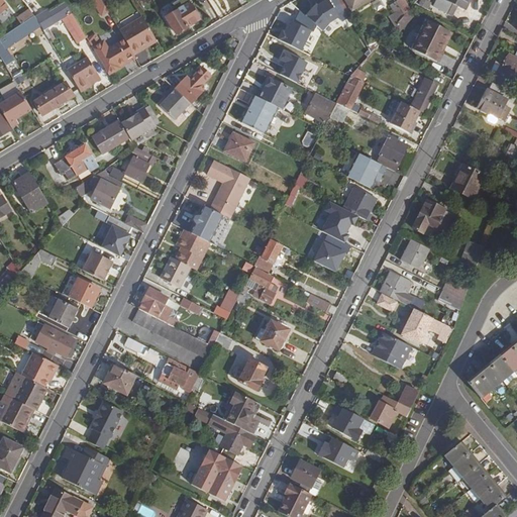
[(92,0),(101,15),(107,11),(100,0),(92,0)]
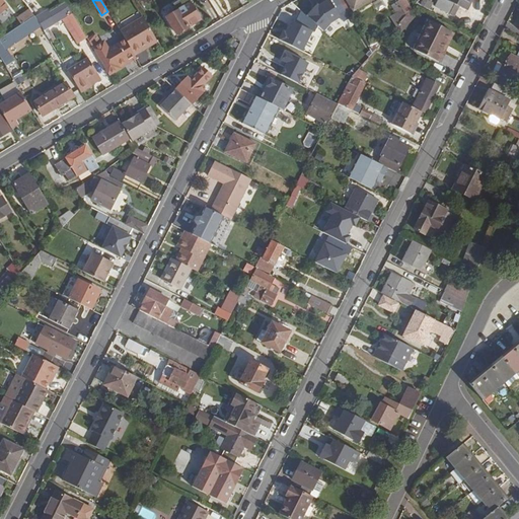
[(167,17),(177,33),(201,19),(190,0),(183,0),(179,3),(182,8),(173,14),(172,11),(167,14),(168,17),(167,17)]
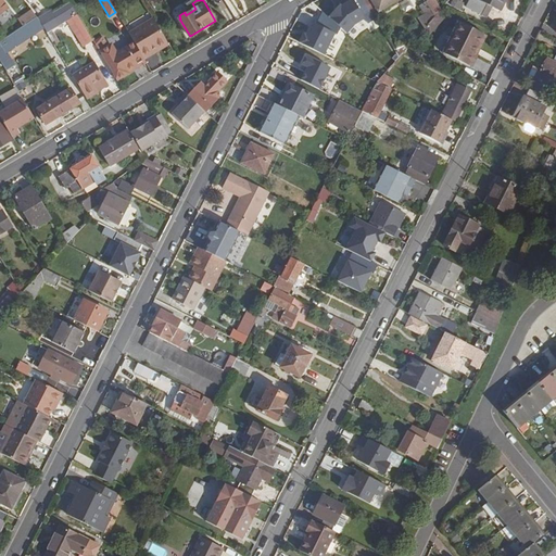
[(328,17),(340,28),(345,34),(353,26),(364,20),(367,25),(374,21),(361,0),(357,0),(351,4),(351,7),(343,11),(342,9),(328,17)]
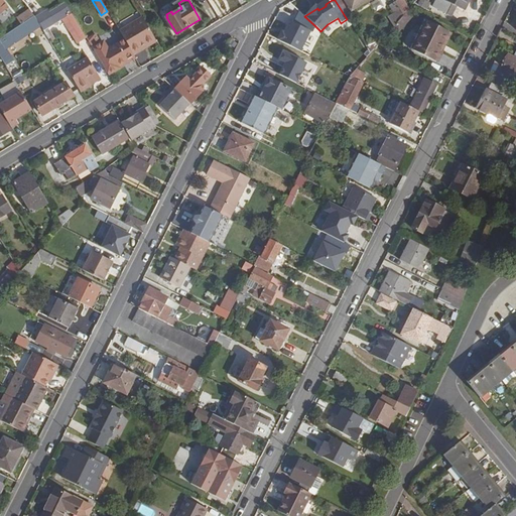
[(345,0),(352,11),(370,0),(345,0)]
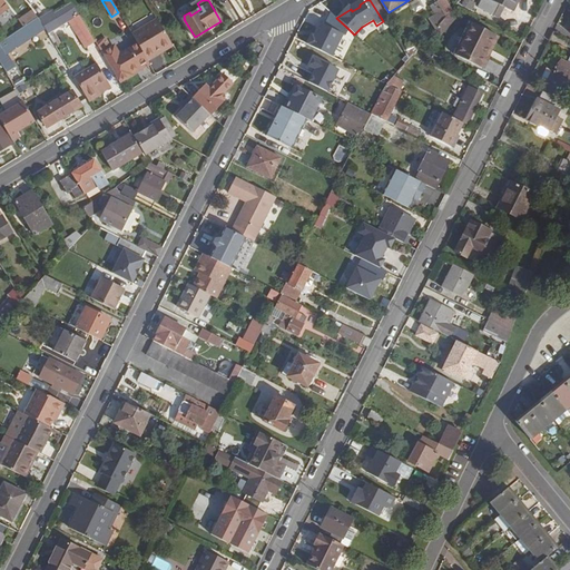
[(444,0),(440,0),(436,2),(445,19),(452,12),(444,0)]
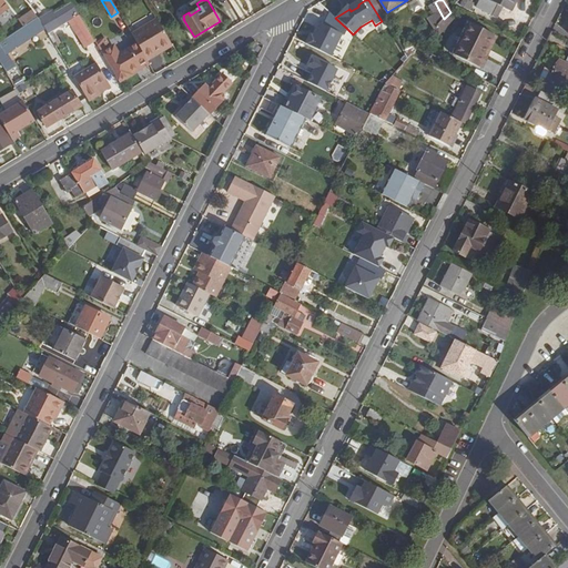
[(474,2),(468,0),(462,0),(459,4),(470,10),(474,2)]
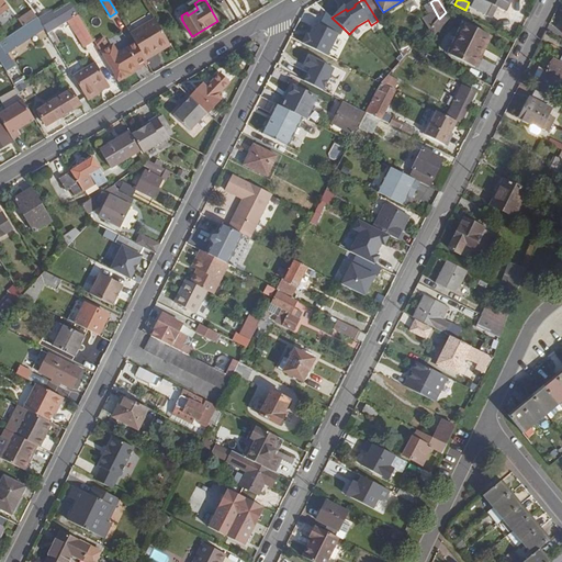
[(482,0),(478,11),(486,15),(492,4),(498,8),(506,11),(512,0),(482,0)]
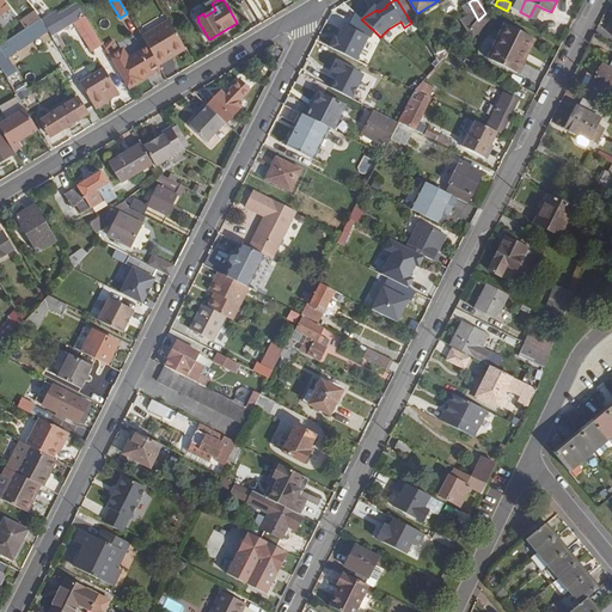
[(478,20),(469,2),(461,7),(466,17),(460,20),(467,32),(478,20)]
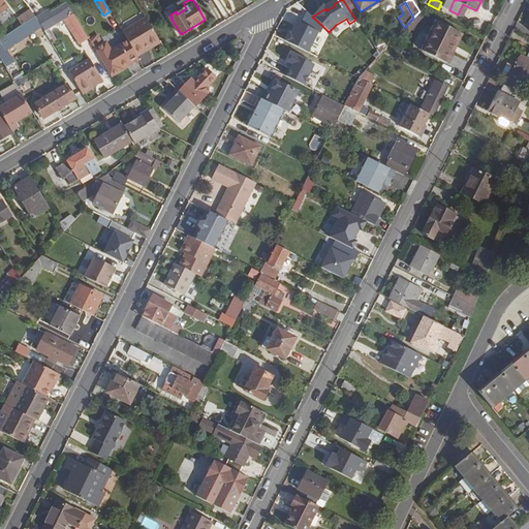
[(469,7),(463,4),(458,14),(464,18),(469,7)]
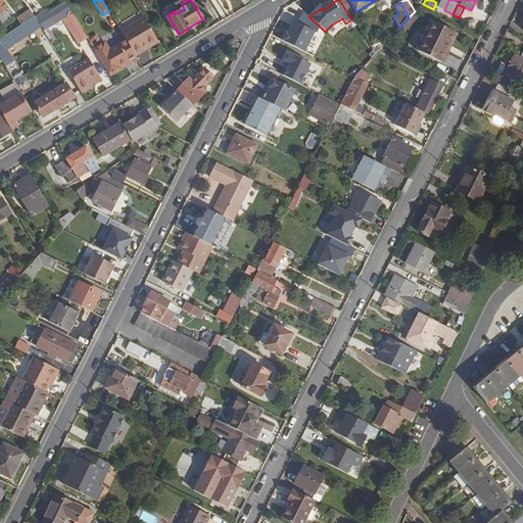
[(29,9),(16,18),(21,26),(35,16),(29,9)]
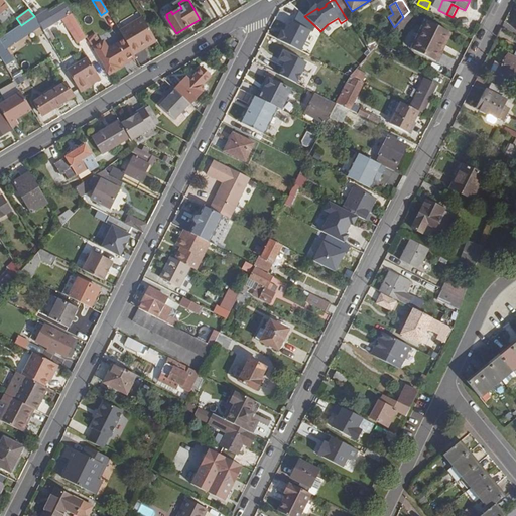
[(55,24),(47,11),(44,13),(52,25),(55,24)]
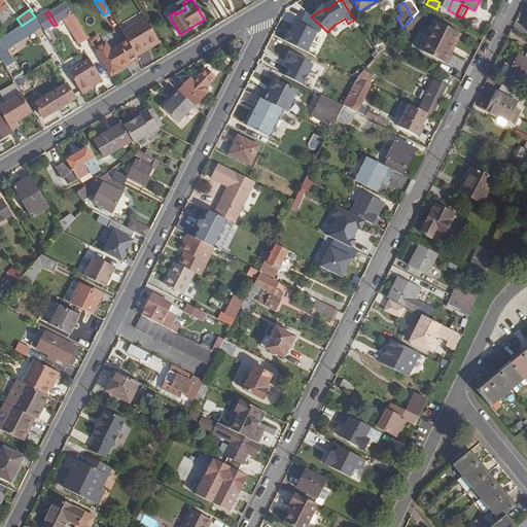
[(283,42),(306,54),(316,33),(319,34),(322,27),(311,16),(305,11),(299,24),(295,22),(289,34),(287,33),(283,42)]
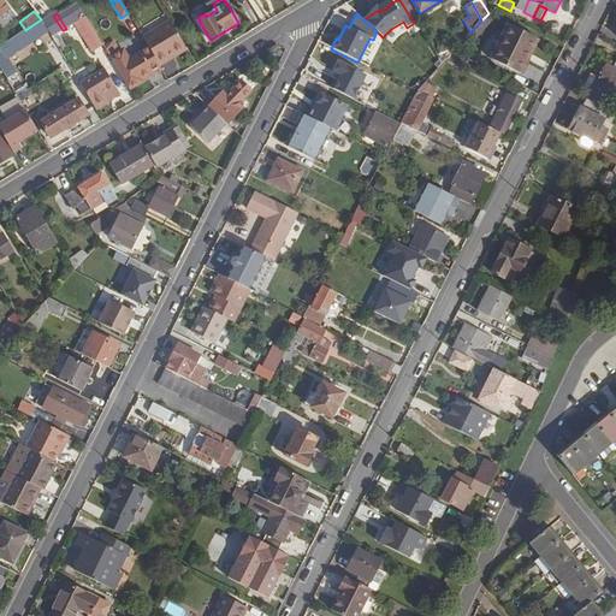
[(53,16),(42,22),(52,37),(63,30),(53,16)]
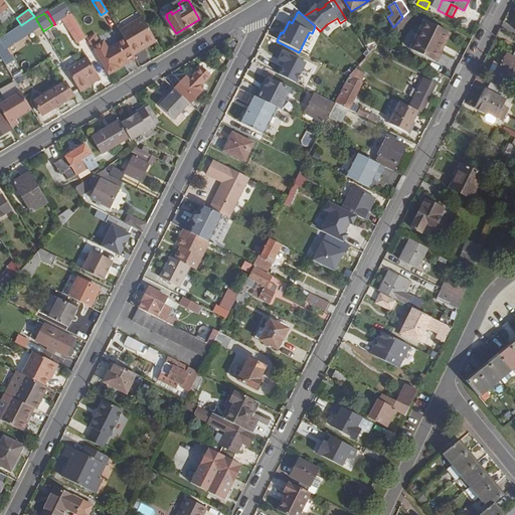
[(86,36),(72,14),(63,19),(77,41),(86,36)]
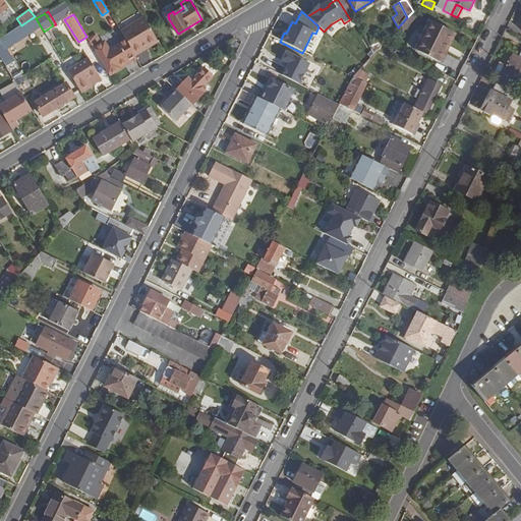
[(35,16),(21,25),(0,40),(0,56),(7,68),(14,64),(5,49),(40,25),(35,16)]
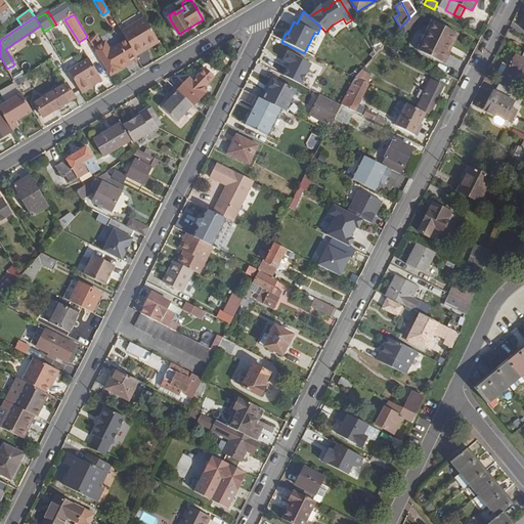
[(144,17),(121,32),(126,39),(136,56),(144,51),(142,48),(157,39),(144,17)]
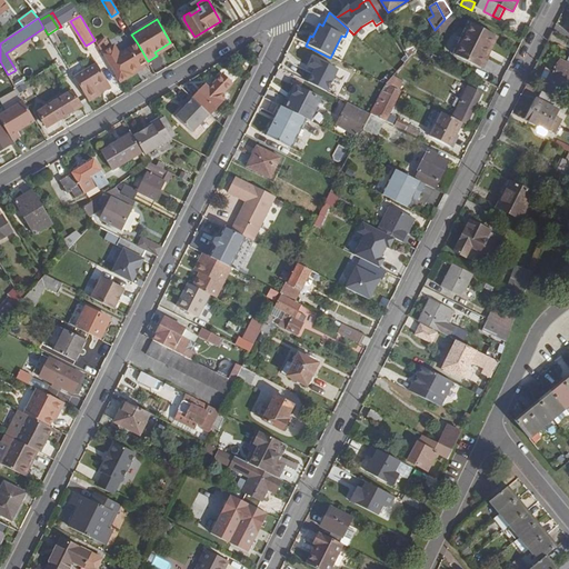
[(483,29),(469,21),(462,33),(466,35),(455,55),(477,67),(492,37),(482,32),(483,29)]
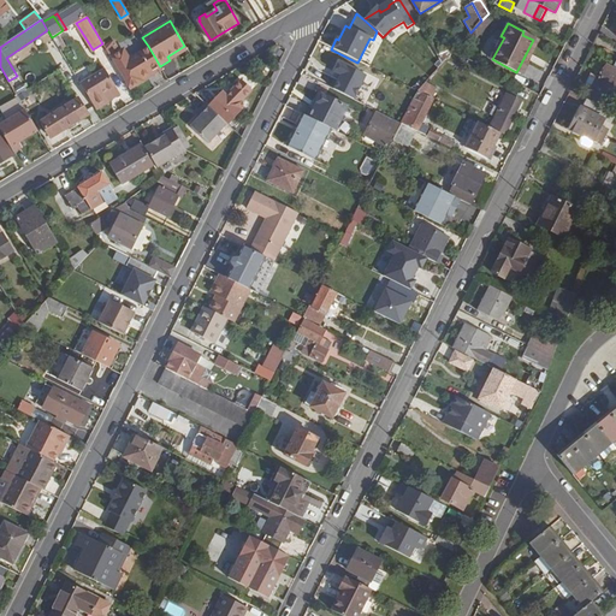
[(539,39),(523,31),(522,35),(533,40),(516,72),(521,75),(539,39)]
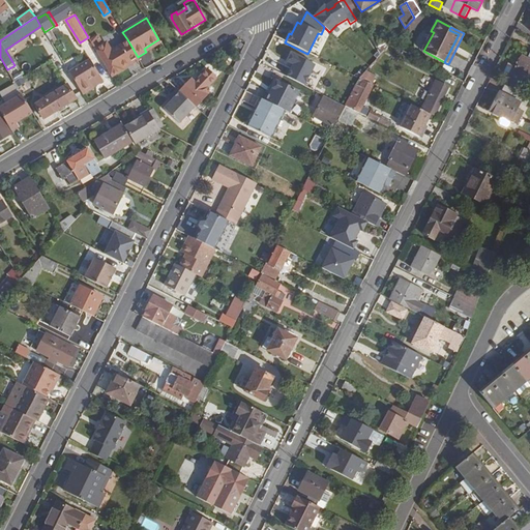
[(434,32),(431,31),(421,50),(423,51),(434,32)]
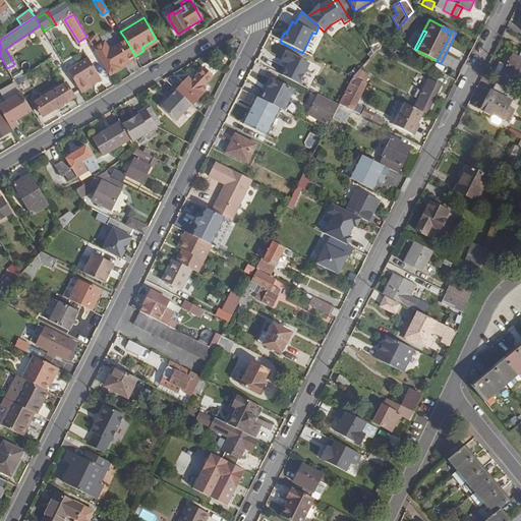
[(103,43),(100,44),(96,37),(89,41),(110,74),(120,68),(118,66),(135,56),(125,39),(108,51),(103,43)]
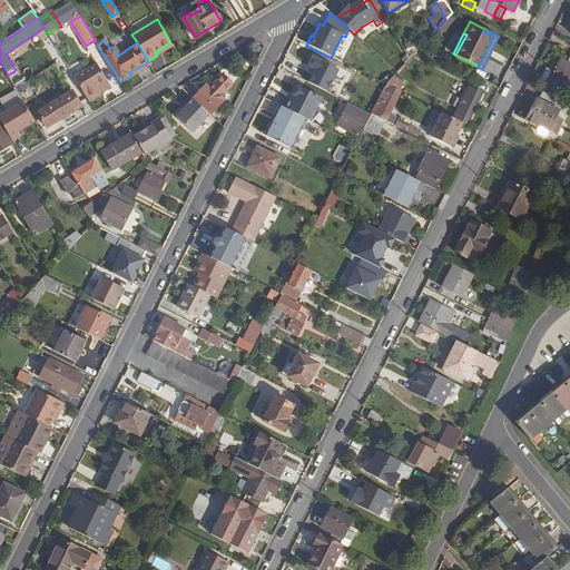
[(173,46),(170,42),(155,52),(157,56),(173,46)]
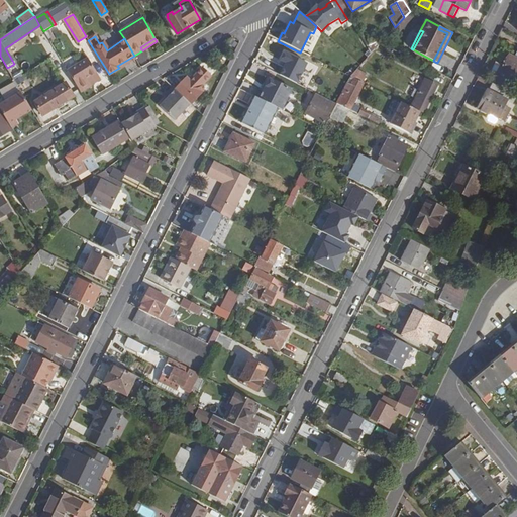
[(504,64),(501,63),(491,82),(493,83),(511,92),(515,85),(516,85),(516,50),(514,56),(509,54),(504,64)]
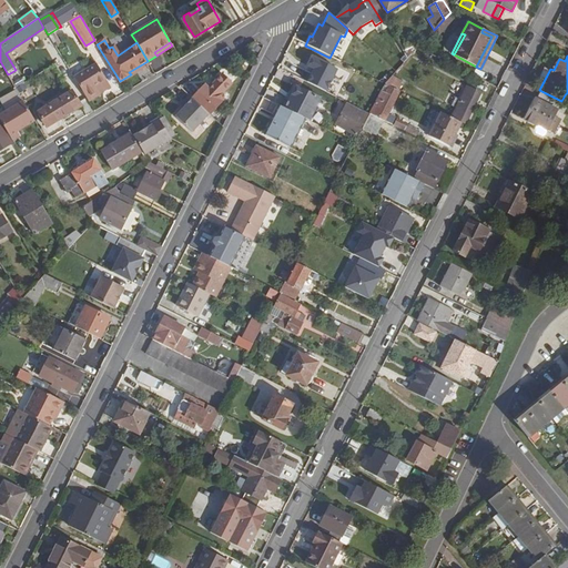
[(307,82),(326,91),(337,69),(313,57),(308,66),(314,69),(307,82)]
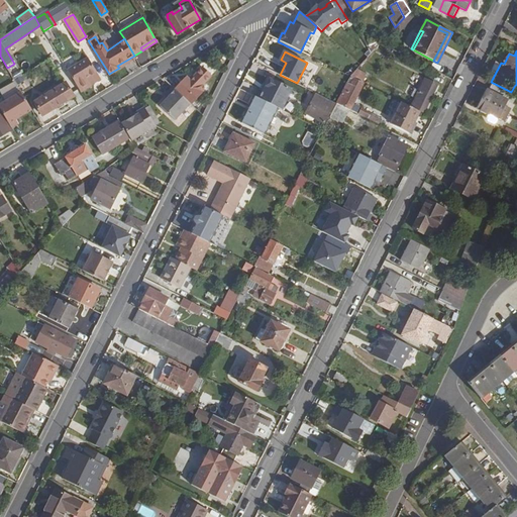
[(94,68),(87,57),(66,69),(79,90),(90,83),(85,74),(94,68)]
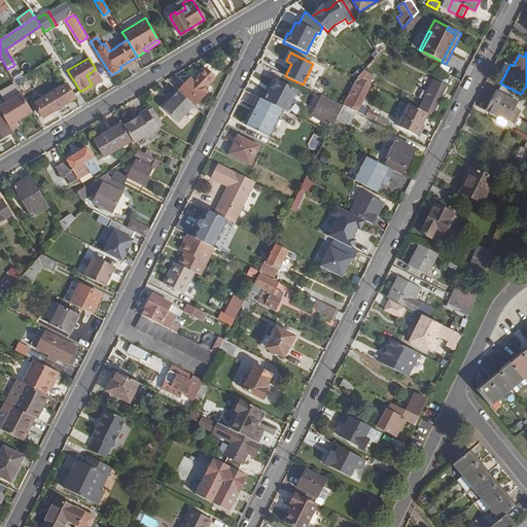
[(102,79),(96,69),(86,75),(92,84),(102,79)]
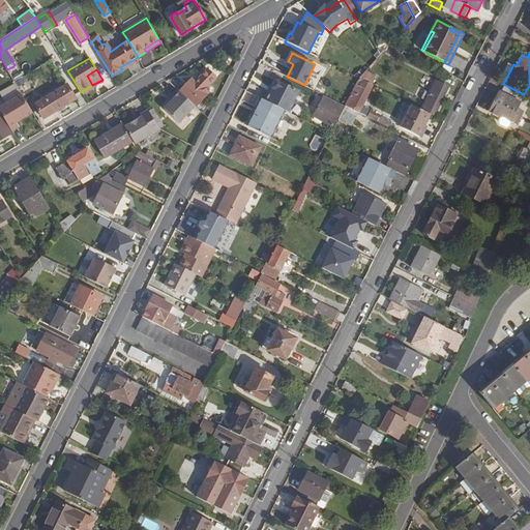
[(192,80),(180,92),(195,107),(207,94),(206,93),(208,92),(208,88),(207,86),(215,78),(208,70),(196,83),(192,80)]
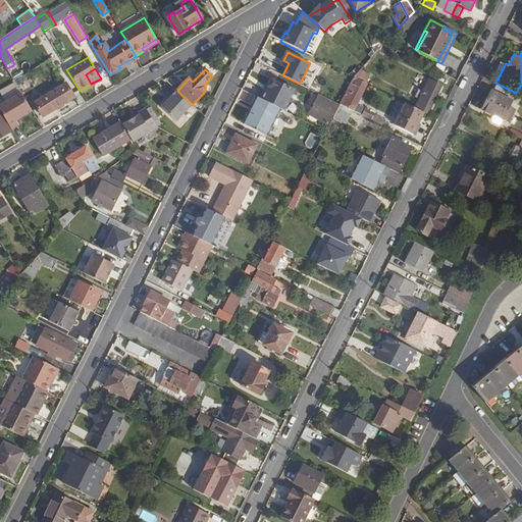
[(360,69),(353,77),(366,84),(370,74),(360,69)]
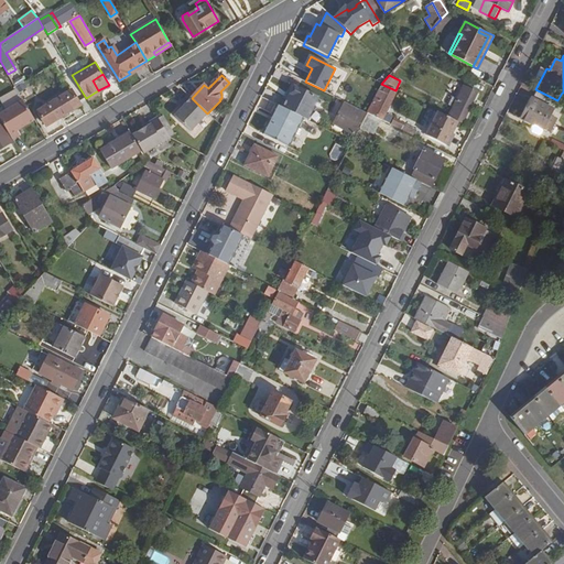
[(396,90),(381,84),(367,112),(382,120),(397,91),(396,90)]
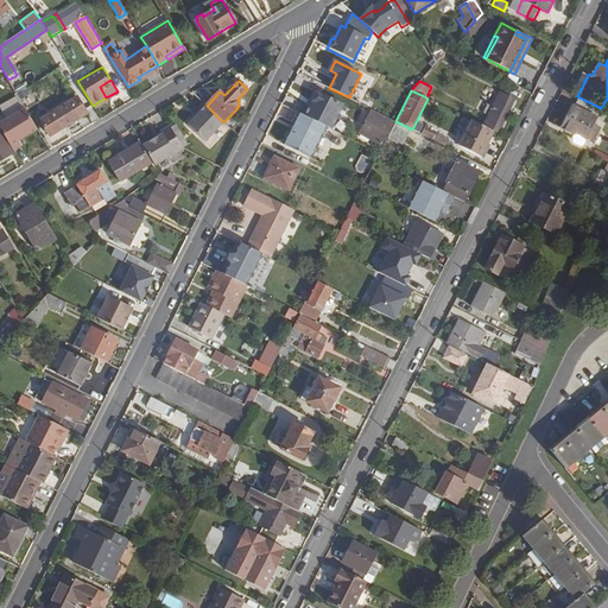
[(317,94),(306,118),(327,127),(333,131),(344,107),(317,94)]
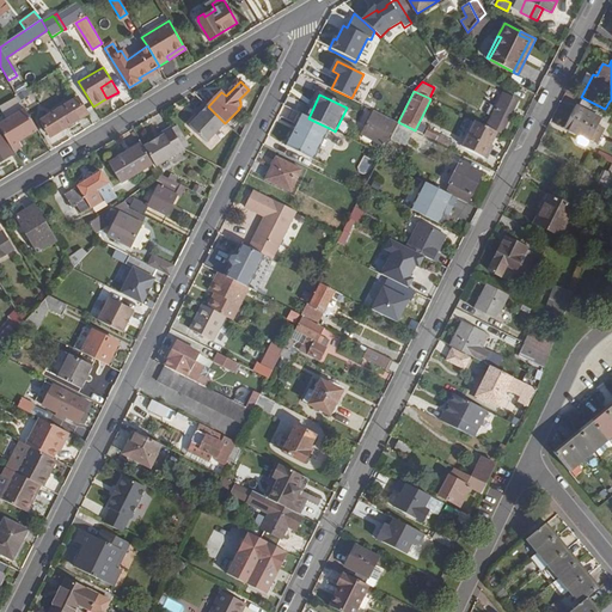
[(497,133),(500,134),(516,101),(506,95),(488,128),(497,133)]
